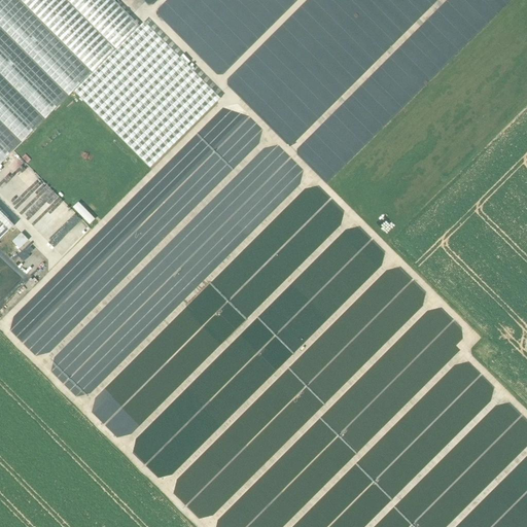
[(0,0),(0,240),(14,226),(0,211),(0,164),(74,92),(150,168),(221,99),(145,22),(140,27),(113,0),(0,0)]
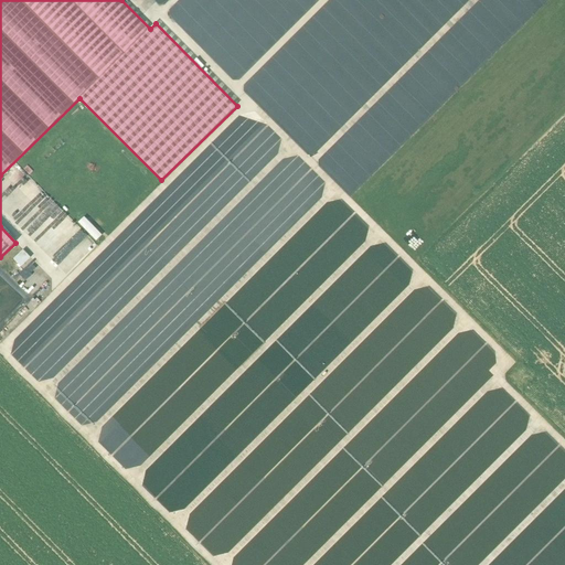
[(39,236),(63,210),(42,190),(17,215),(39,236)]
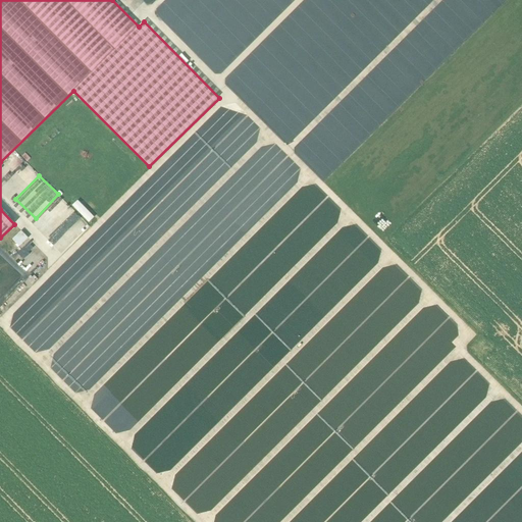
[(354,204),(362,196),(351,186),(343,195),(354,204)]
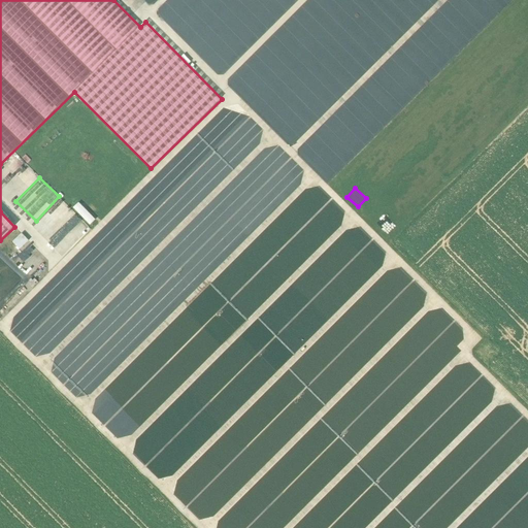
[(91,225),(97,220),(80,201),(73,207),(91,225)]
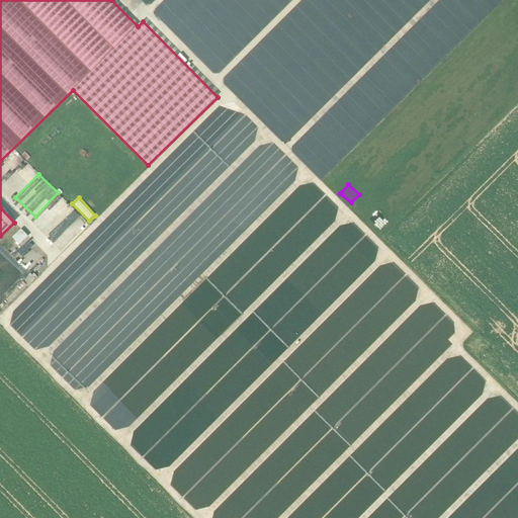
[(317,204),(327,214),(331,211),(335,216),(338,211),(324,197),(317,204)]
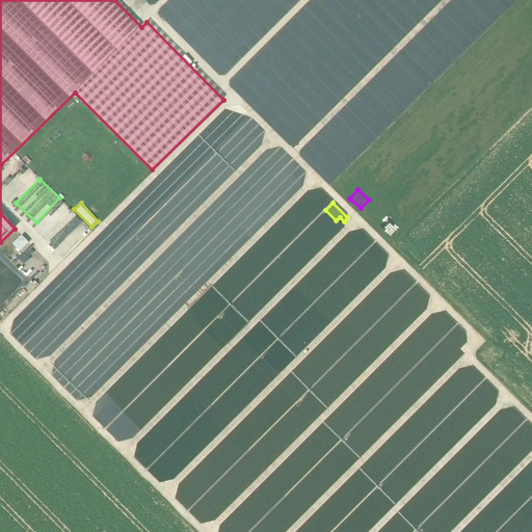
[(23,234),(14,243),(21,251),(30,242),(23,234)]
